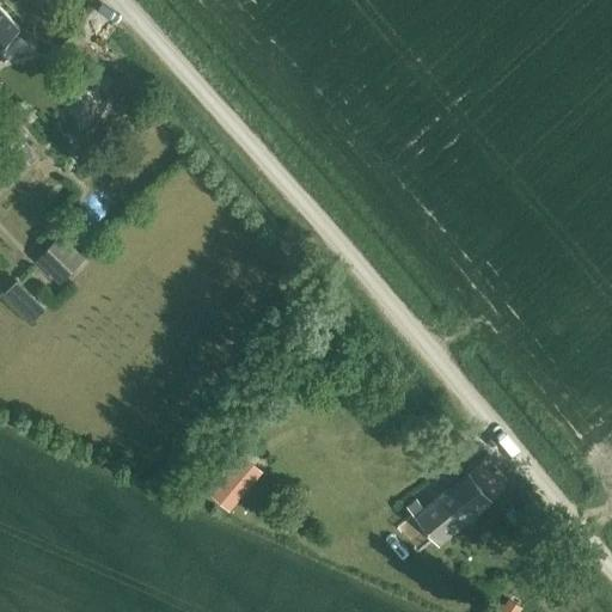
[(0,48),(20,28),(0,5),(0,48)]
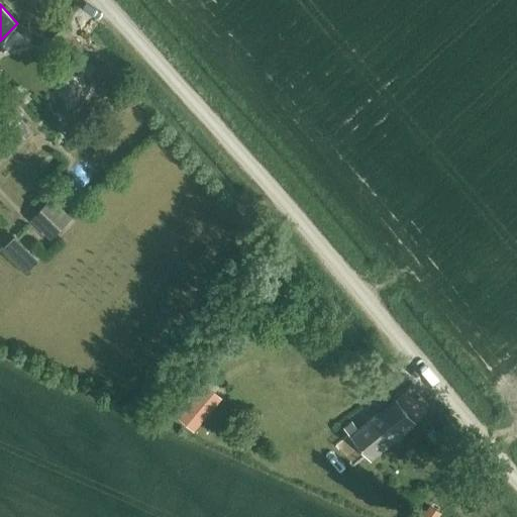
[(0,110),(0,124),(5,129),(20,114),(8,102),(0,110)]
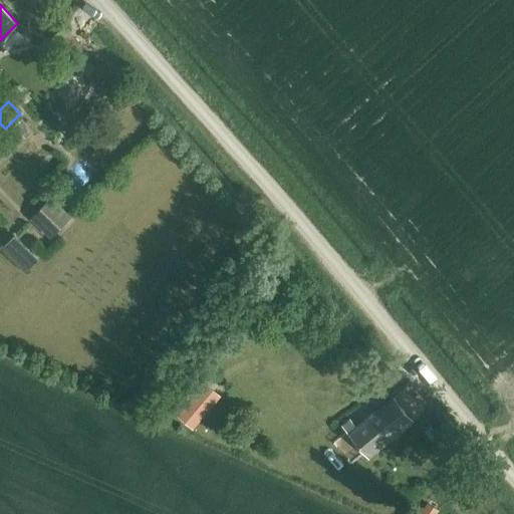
[(53,234),(56,237),(73,220),(70,217),(79,208),(59,188),(28,219),(49,239),(53,234)]
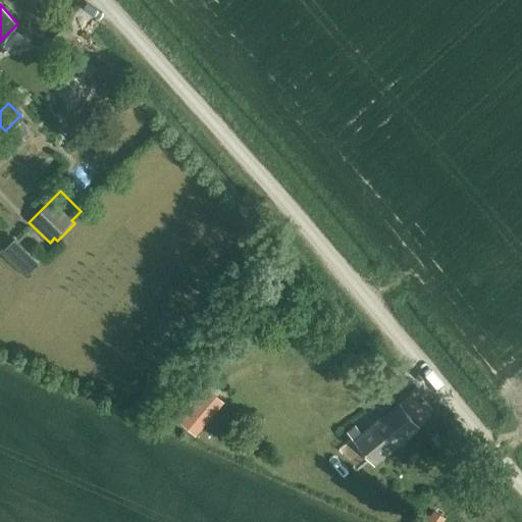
[(195,434),(222,402),(214,396),(207,389),(179,421),(195,434)]
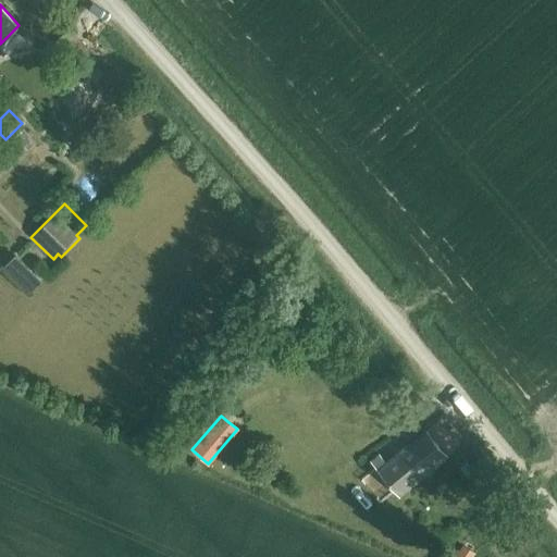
[(450,428),(444,433),(434,422),(387,461),(380,453),(367,463),(398,500),(456,450),(449,443),(458,436),(450,428)]
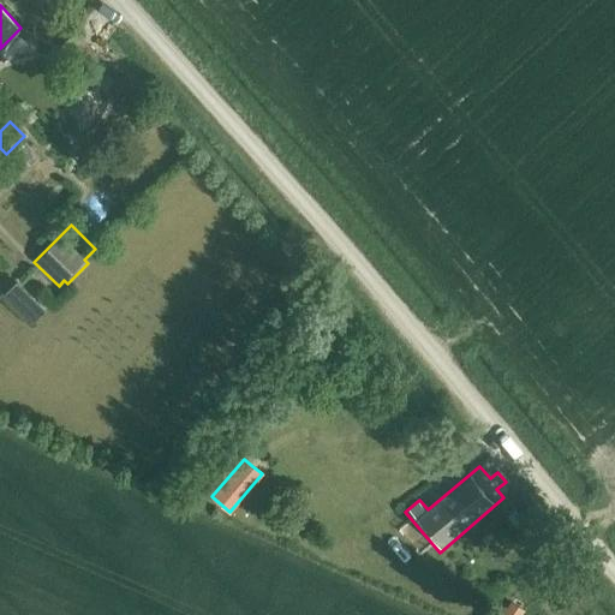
[(500,614),(520,614),(524,609),(509,601),(500,614)]
